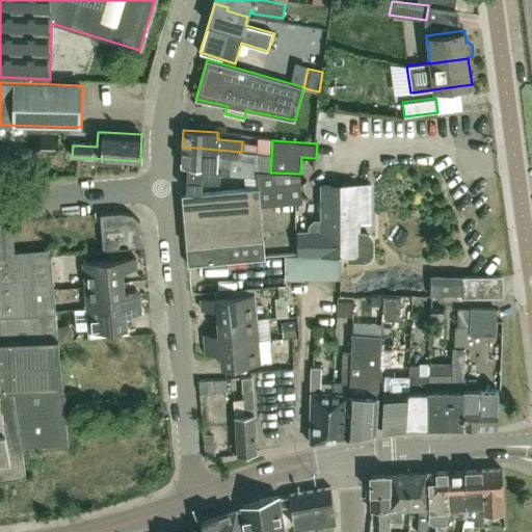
[(182,147),(181,165),(202,167),(202,173),(213,173),(213,167),(216,168),(216,160),(256,162),(256,153),(241,152),(218,150),(182,147)]
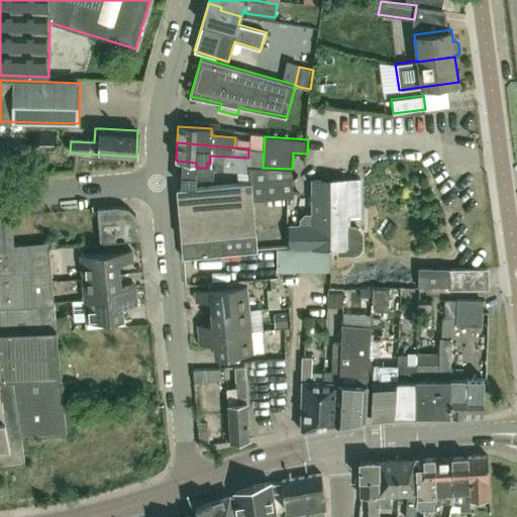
[(263,168),(250,167),(224,166),(223,185),(177,189),(183,257),(257,251),(253,200),(294,196),(292,169),(263,168)]
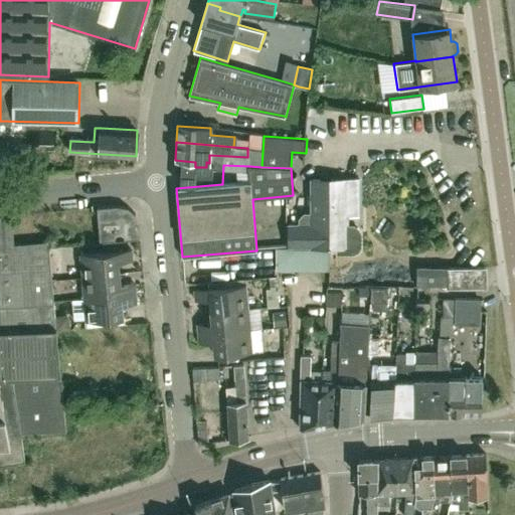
[(290,225),(290,245),(290,246),(297,246),(307,246),(312,246),(317,246),(331,246),(339,246),(339,252),(354,252),(359,250),(361,245),(361,232),(359,228),(354,225),(348,225),(348,216),(348,180),(312,180),(312,214),(307,214),(301,219),(301,224),(290,225)]
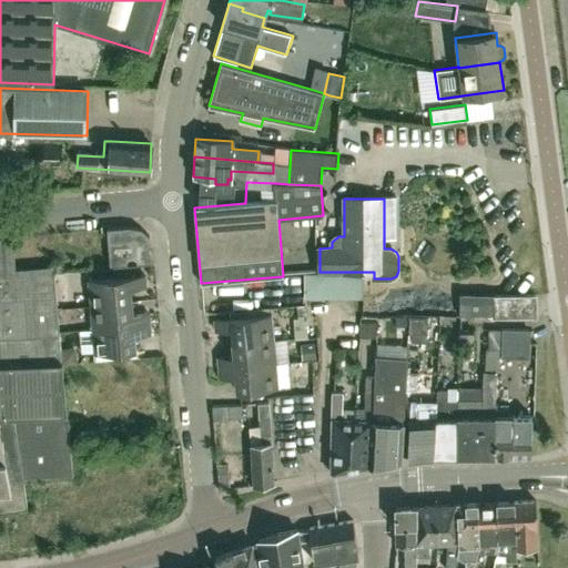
[(111,266),(153,263),(154,262),(153,247),(149,235),(140,227),(130,226),(107,229),(111,266)]
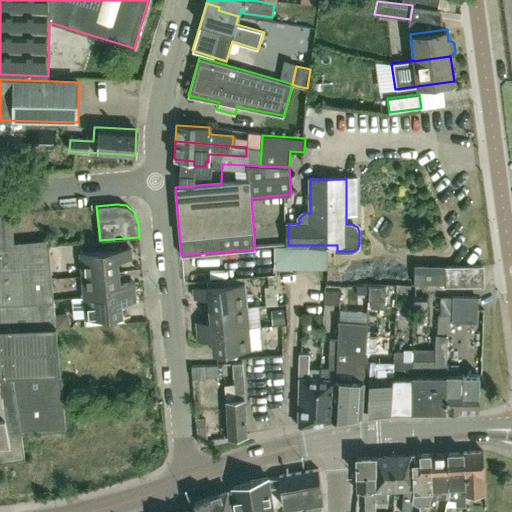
[(0,304),(53,302),(49,245),(48,239),(14,242),(13,225),(12,213),(0,213),(0,304)]
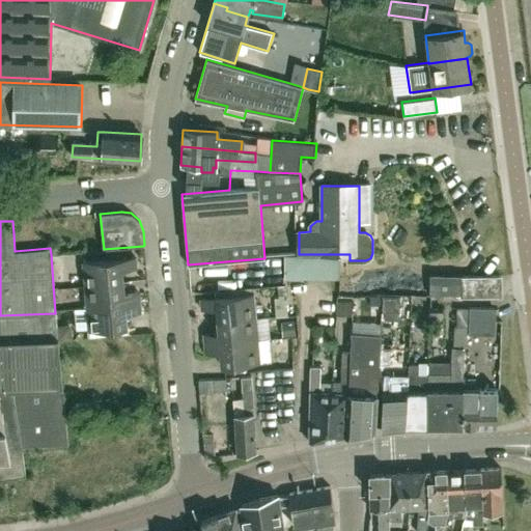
[(306,254),(299,254),(299,255),(296,255),(296,277),(306,277),(306,254)]
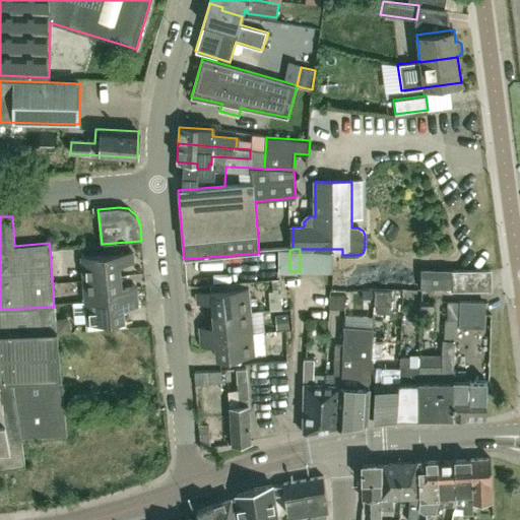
[(300,271),(310,271),(310,249),(300,249),(300,271)]
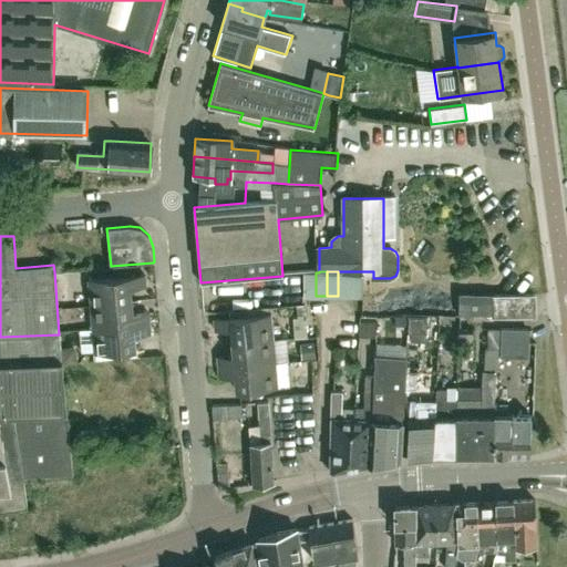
[(338,271),(338,296),(349,296),(349,271),(343,271),(338,271)]
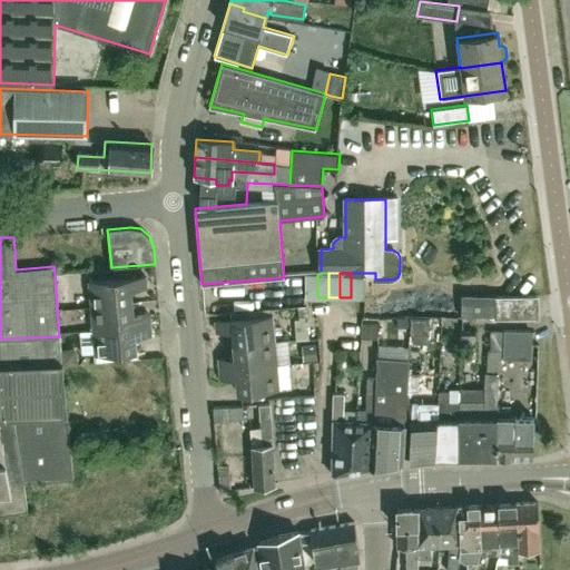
[(351,297),(362,297),(364,297),(366,273),(351,273),(351,297)]
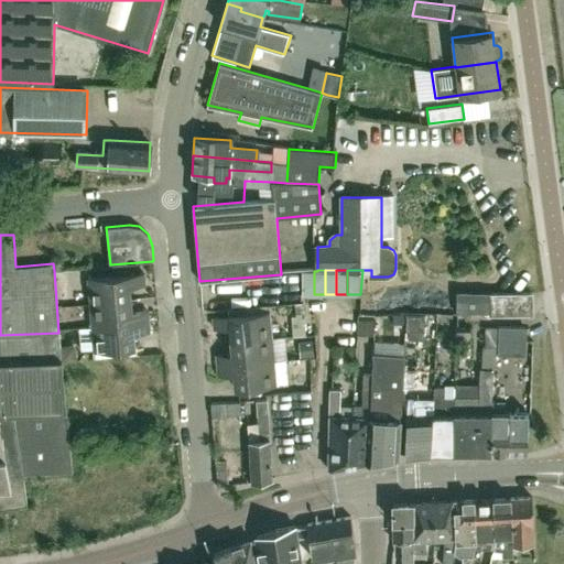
[(314,271),(302,271),(302,294),(314,294),(314,271)]
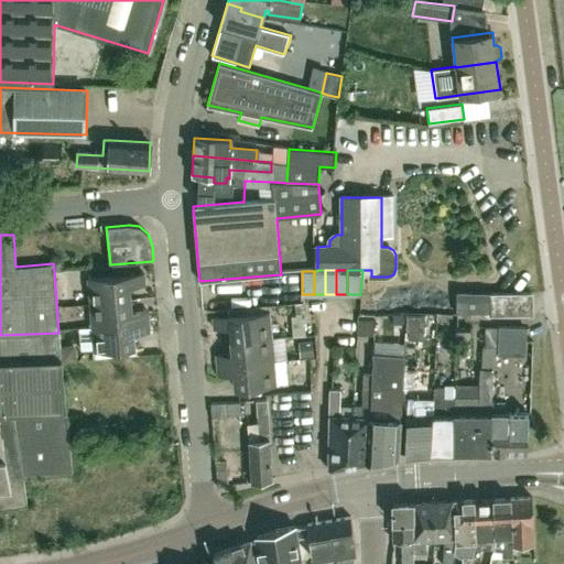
[(69,305),(66,273),(56,274),(60,306),(69,305)]
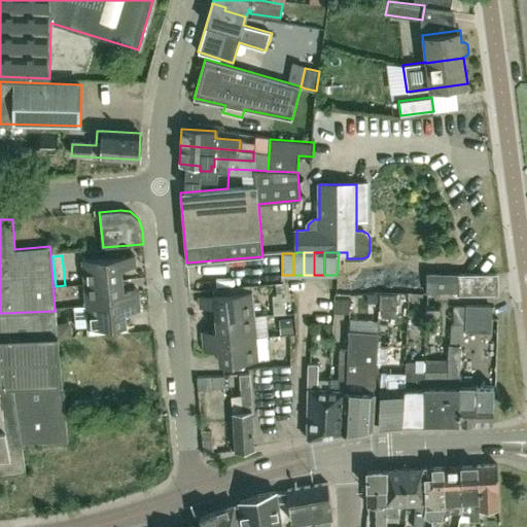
[(83,282),(121,279),(120,267),(135,265),(134,255),(81,259),(83,282)]
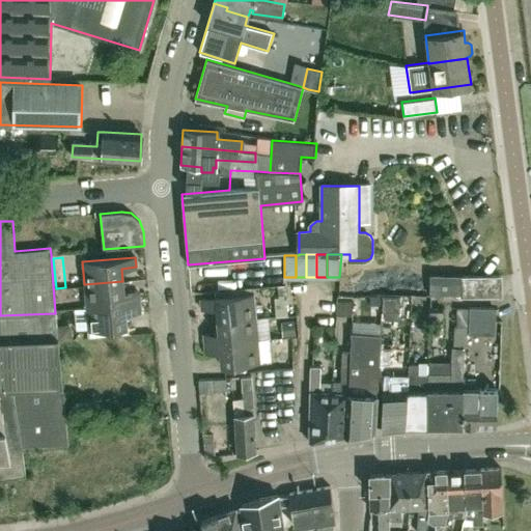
[(501,295),(500,275),(459,276),(431,276),(431,296),(460,297),(501,295)]
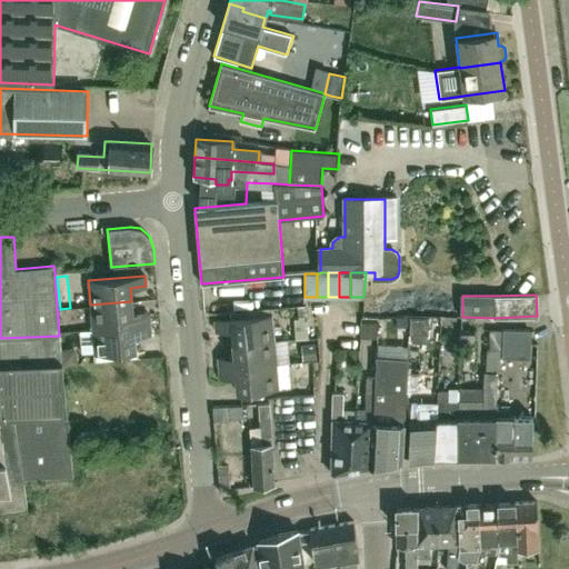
[(92,329),(149,323),(148,313),(132,316),(131,301),(90,305),(92,329)]
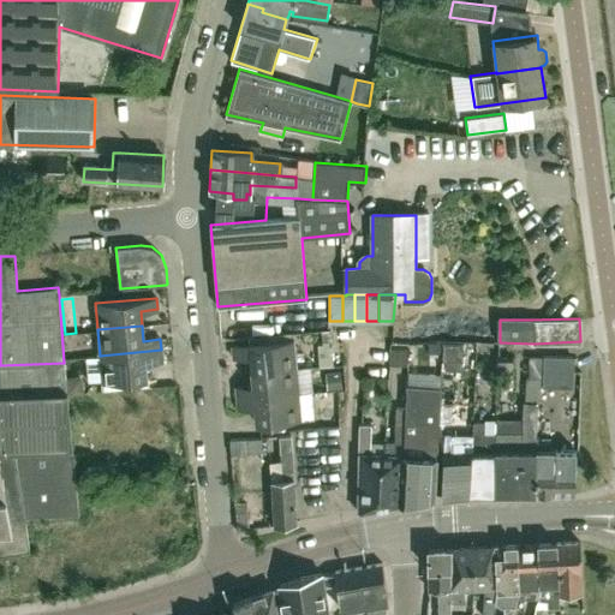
[(306,351),(341,348),(341,334),(305,335),(306,351)]
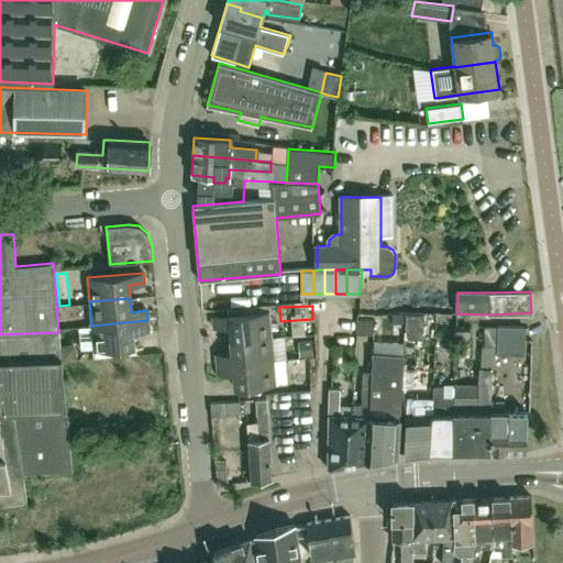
[(231,340),(271,335),(268,311),(212,317),(213,327),(229,326),(231,340)]
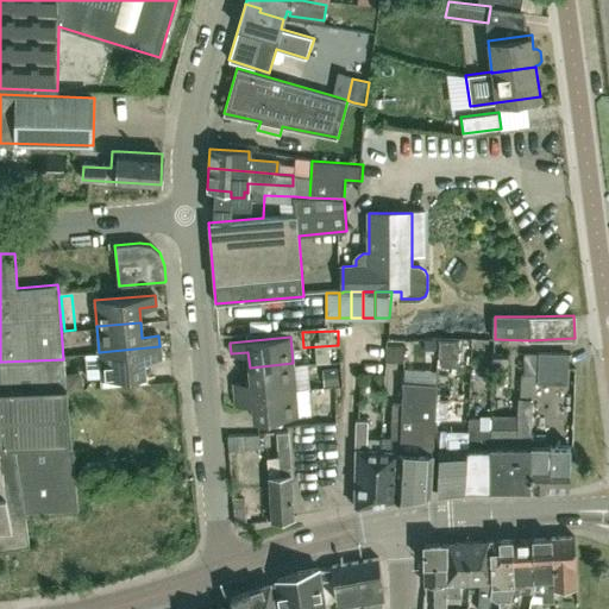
[(457,341),(440,341),(439,366),(456,366),(457,341)]
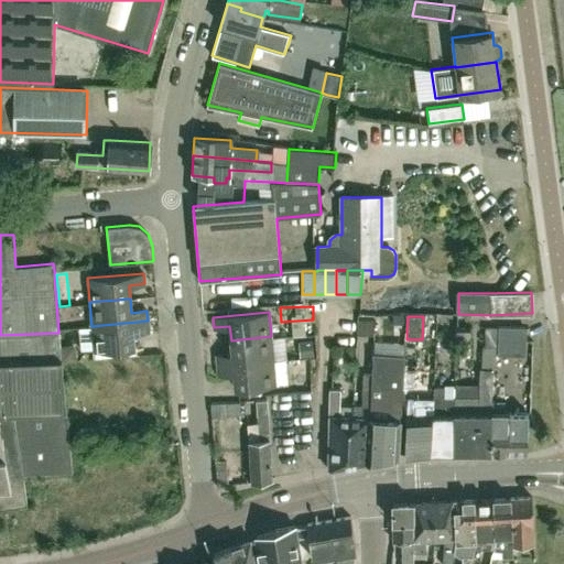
[(357,336),(375,336),(376,318),(358,317),(357,336)]
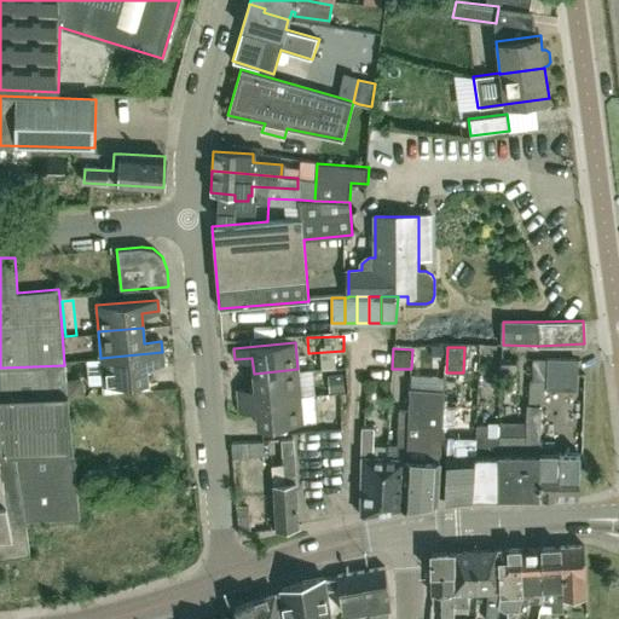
[(162,352),(100,358),(103,385),(148,381),(146,364),(163,363),(162,352)]
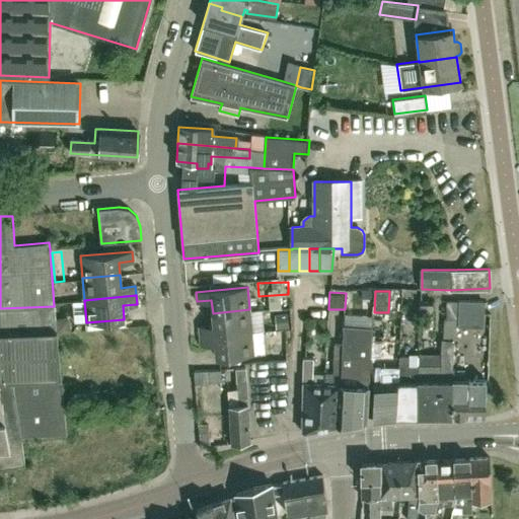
[(419,356),(417,416),(452,417),(453,379),(450,379),(450,371),(455,371),(457,302),(447,301),(446,318),(444,318),(443,355),(419,354),(419,356)]
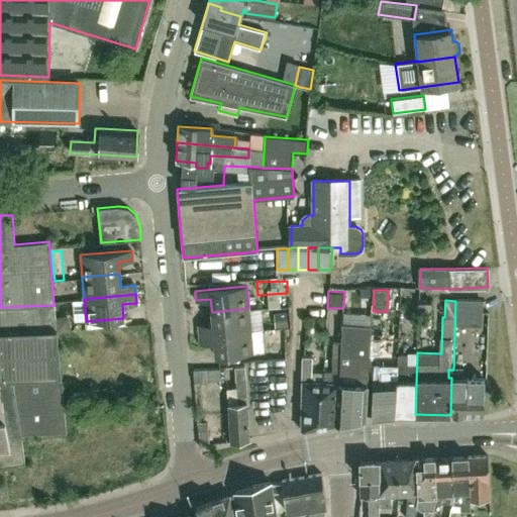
[(20,435),(53,434),(66,433),(64,407),(61,377),(54,305),(0,307),(0,466),(24,463),(20,435)]
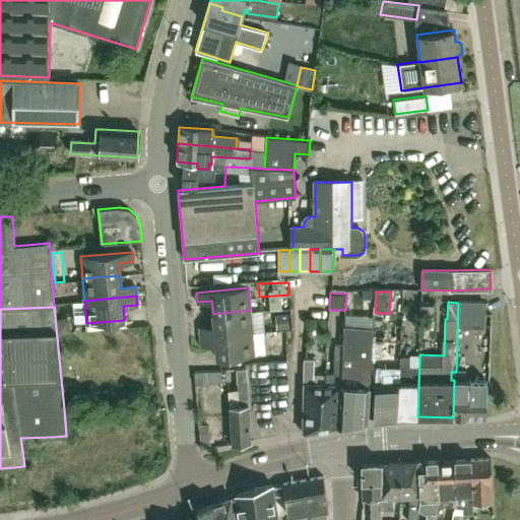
[(250,310),(213,314),(214,326),(200,327),(201,336),(252,332),(250,310)]
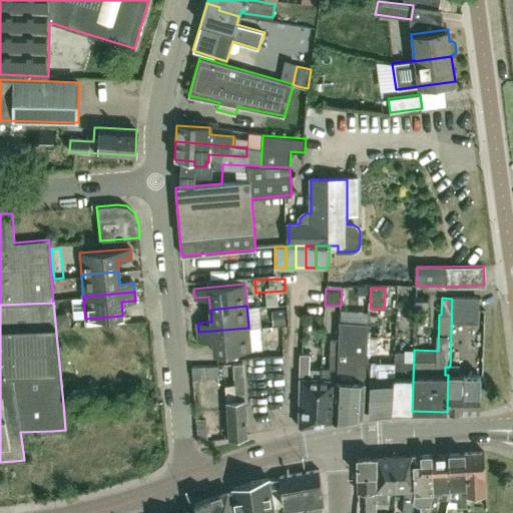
[(314,316),(313,328),(333,328),(333,317),(314,316)]
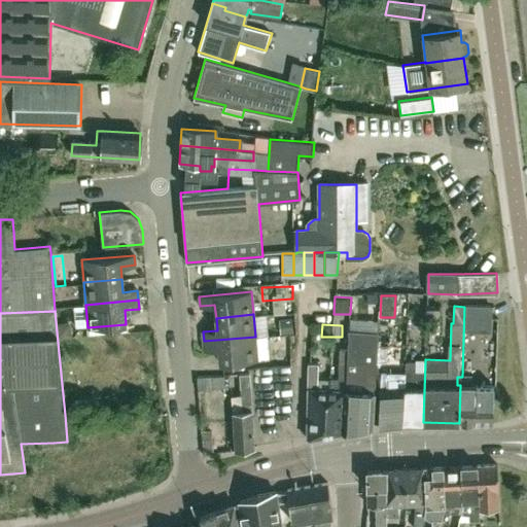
[(345,390),(344,431),(372,426),(373,413),(375,359),(376,344),(376,332),(348,330),(347,349),(345,390)]
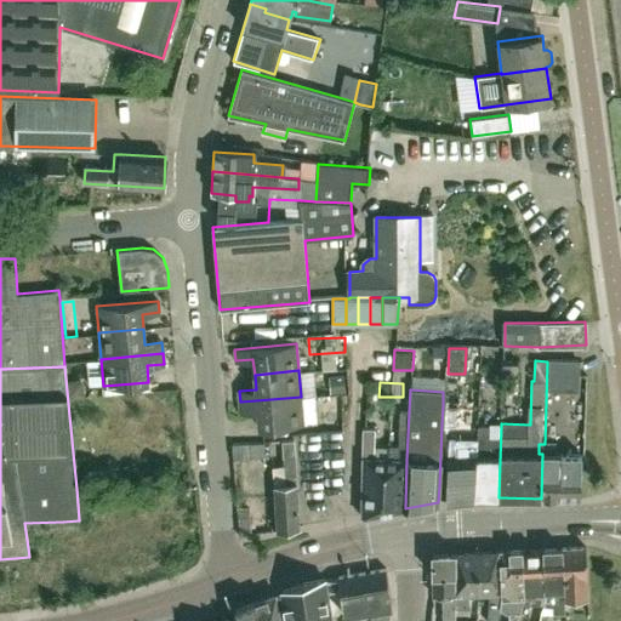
[(301,397),(240,402),(241,412),(257,411),(260,427),(303,423),(301,397)]
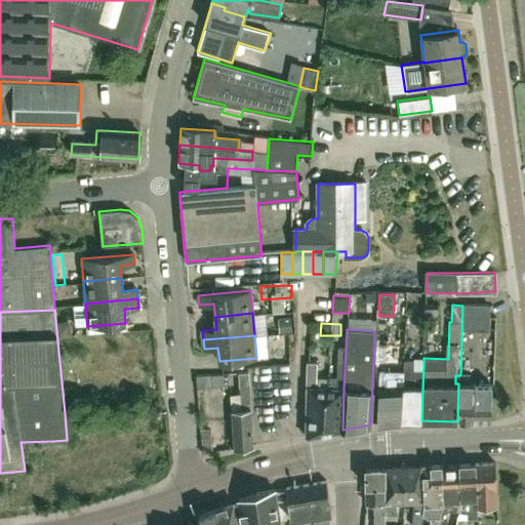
[(329,375),(329,388),(326,432),(342,430),(344,389),(346,348),(337,348),(336,376),(329,375)]
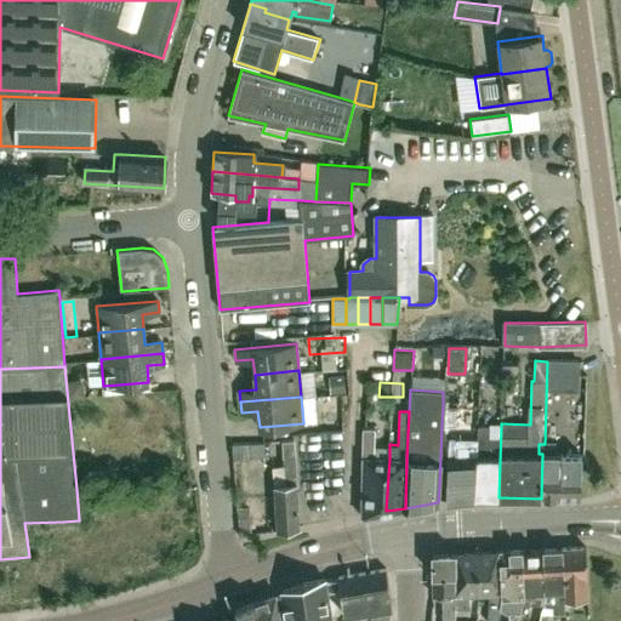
[(477,456),(474,499),(499,497),(501,426),(478,426),(478,439),(477,456)]
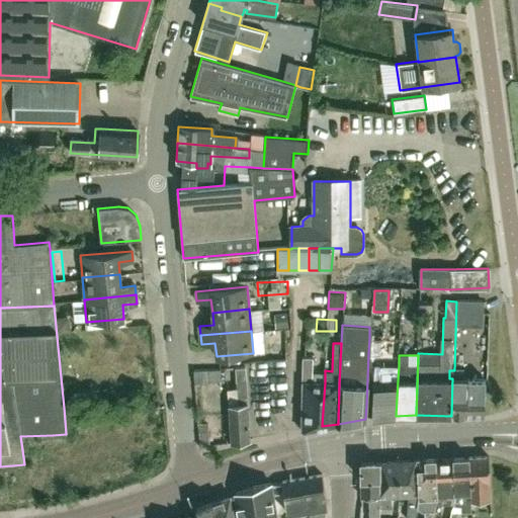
[(304,357),(300,430),(322,426),(325,382),(313,381),(314,357),(304,357)]
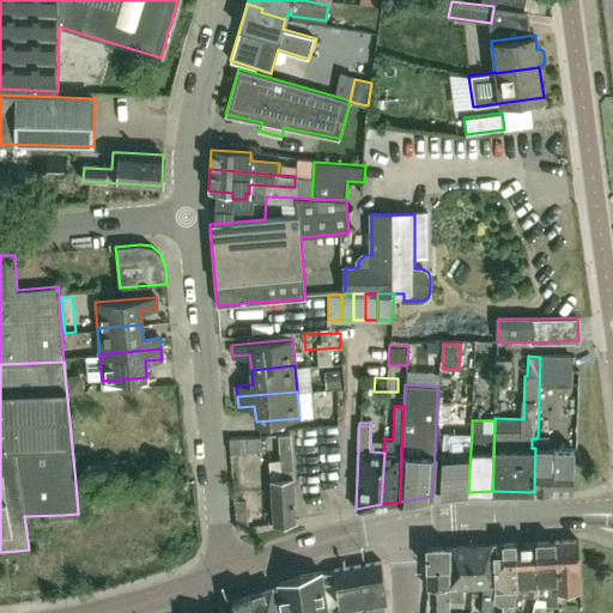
[(441,480),(441,495),(468,492),(471,450),(451,450),(453,432),(442,432),(441,480)]
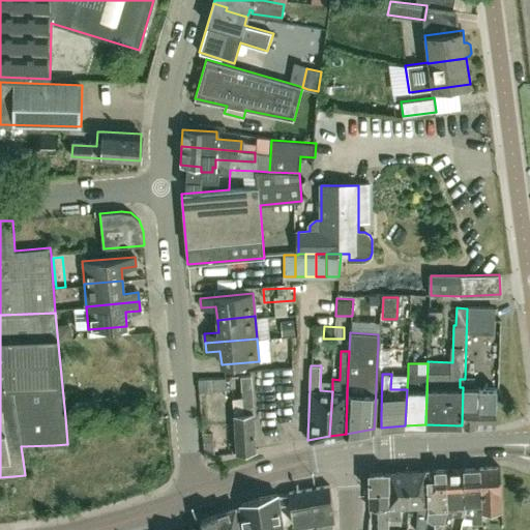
[(198,379),(199,390),(213,390),(212,378),(198,379)]
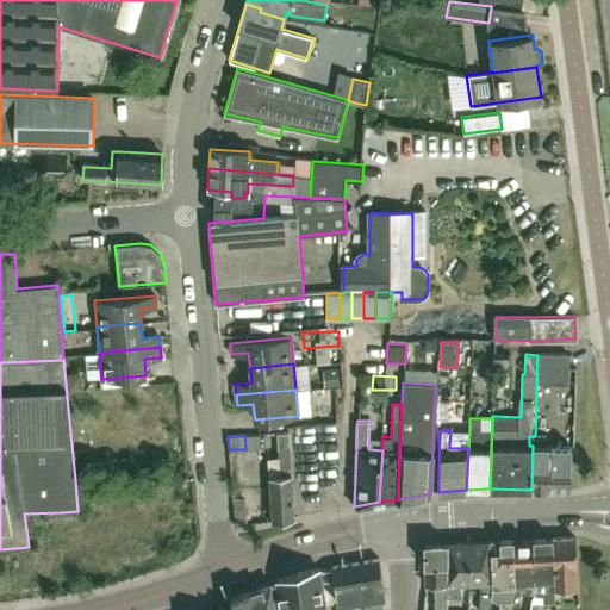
[(272,520),(294,517),(292,478),(291,478),(291,475),(292,475),(291,448),(290,436),(278,435),(278,449),(280,477),(268,477),(268,478),(269,478),(272,520)]
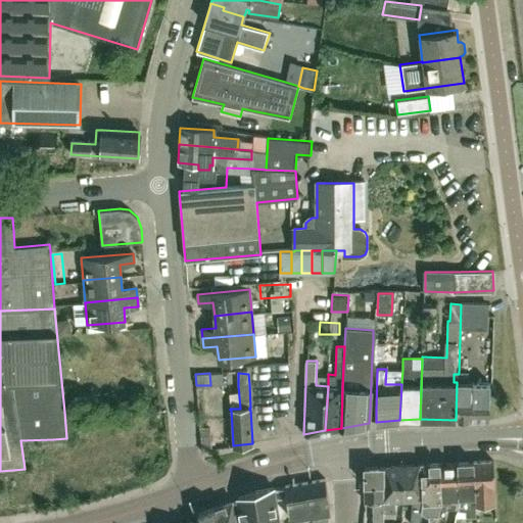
[(457,382),(456,420),(488,420),(489,383),(473,382),(457,382)]
